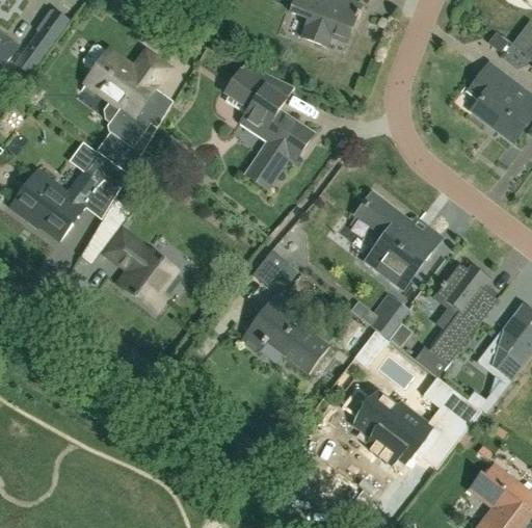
[(295,0),(291,11),(308,19),(301,35),(326,46),(330,35),(346,42),(352,28),(362,2),(356,0),(343,0),(295,0)]
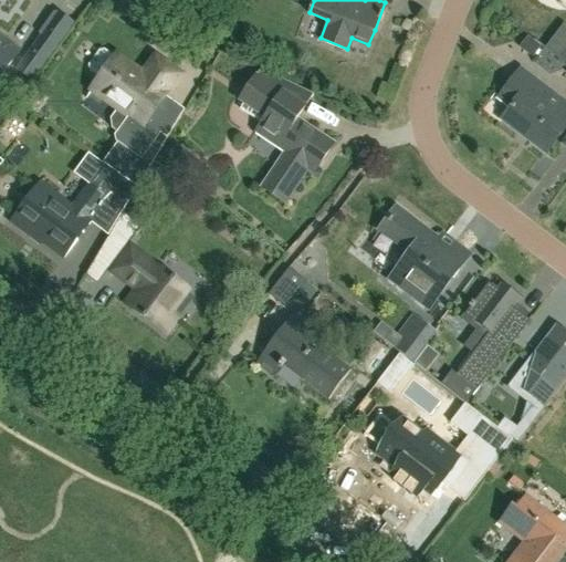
[(29,85),(74,22),(56,10),(25,52),(12,72),(29,85)]
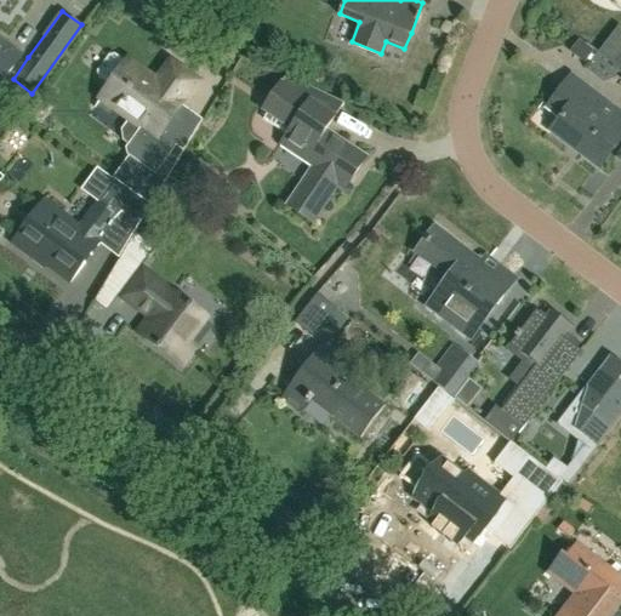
[(0,81),(22,52),(7,43),(6,44),(0,40),(0,81)]
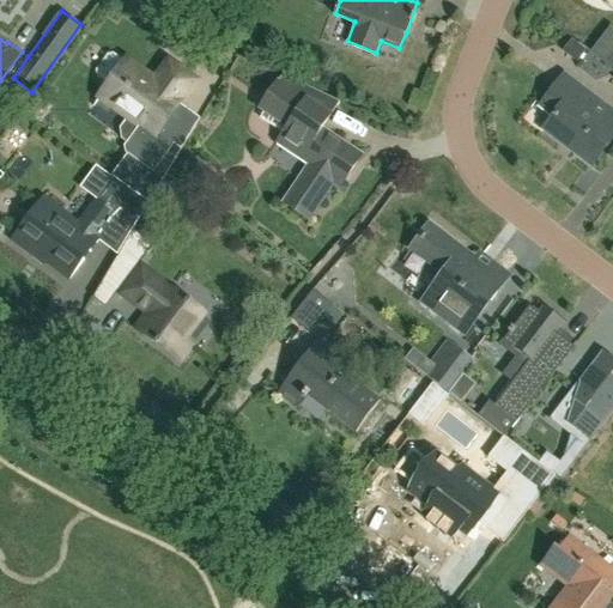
[(123,180),(149,199),(169,165),(181,146),(158,129),(178,101),(196,78),(183,68),(169,87),(159,81),(125,56),(123,59),(113,50),(107,52),(96,66),(97,72),(108,80),(98,93),(128,115),(139,122),(125,141),(123,143),(126,150),(127,151),(139,159),(123,180)]
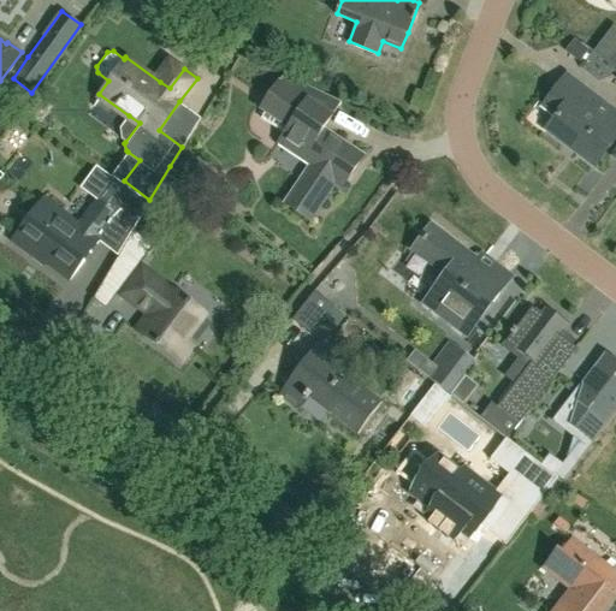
[(302,95),(309,84),(284,72),(270,94),(258,112),(285,130),(282,136),(313,158),(285,199),(311,215),(336,177),(343,182),(362,153),(321,125),(330,114),(302,95)]
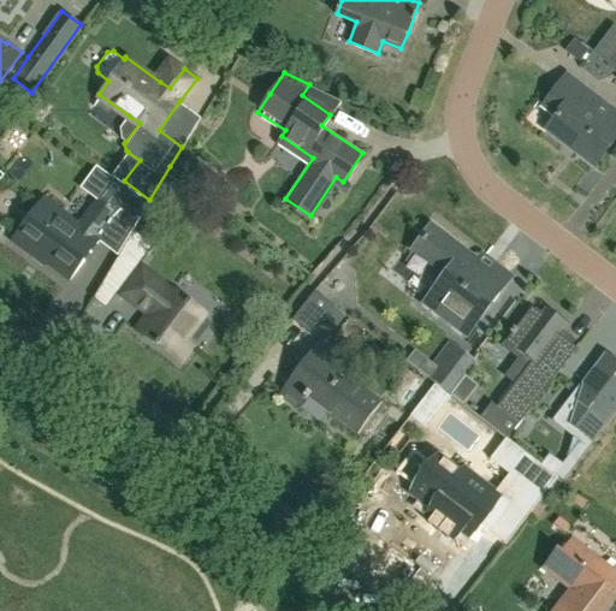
[(615,137),(615,110),(602,99),(567,72),(561,81),(543,104),(555,113),(546,125),(597,162),(605,152),(615,137)]
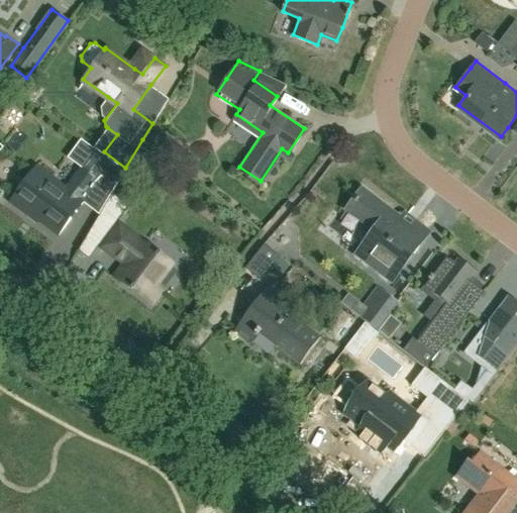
[(253,80),(277,96),(285,83),(260,71),(253,80)]
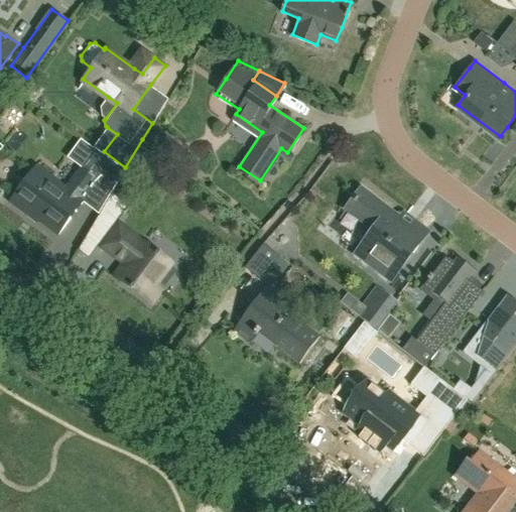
[(168,98),(150,85),(133,109),(152,123),(168,98)]
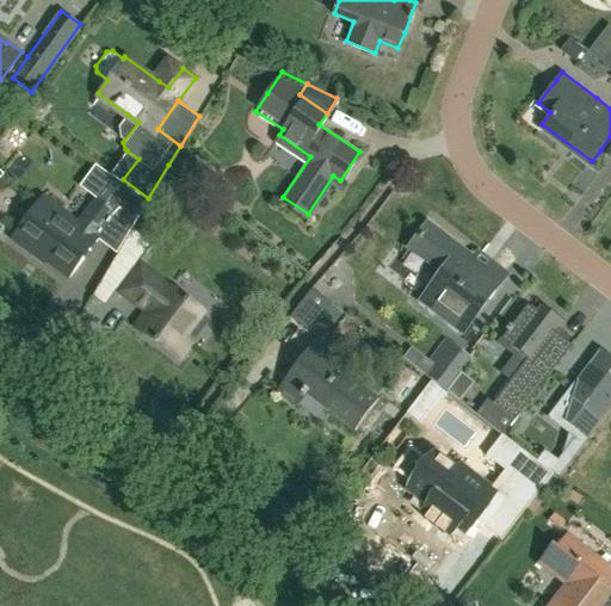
[(141,211),(148,198),(123,179),(96,160),(78,183),(96,197),(115,210),(96,235),(98,237),(117,252),(135,223),(141,211)]
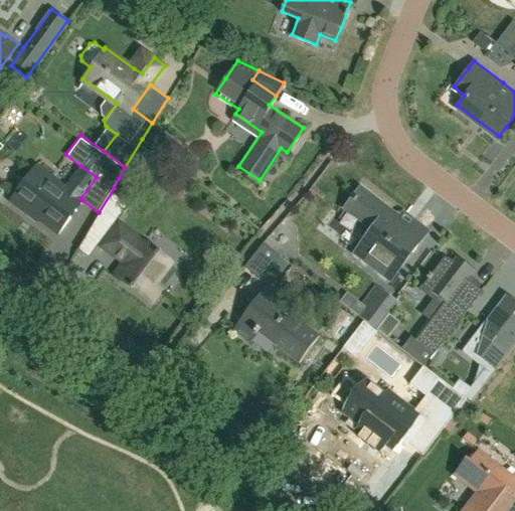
[(97,177),(80,166),(65,186),(36,165),(10,199),(27,212),(28,210),(58,232),(82,200),(80,198),(97,177)]
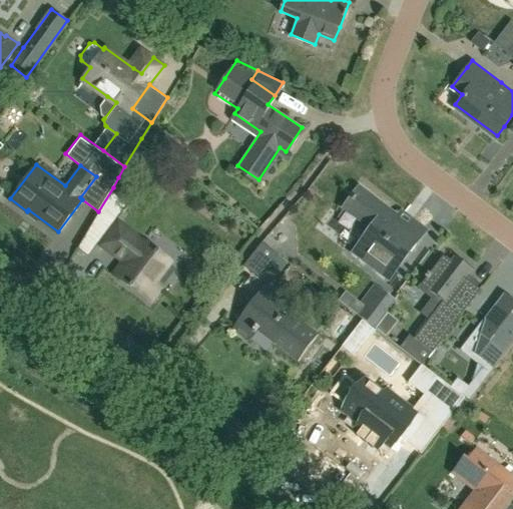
[(345,205),(370,224),(352,248),(381,272),(387,277),(423,228),(410,218),(407,222),(360,185),(345,205)]
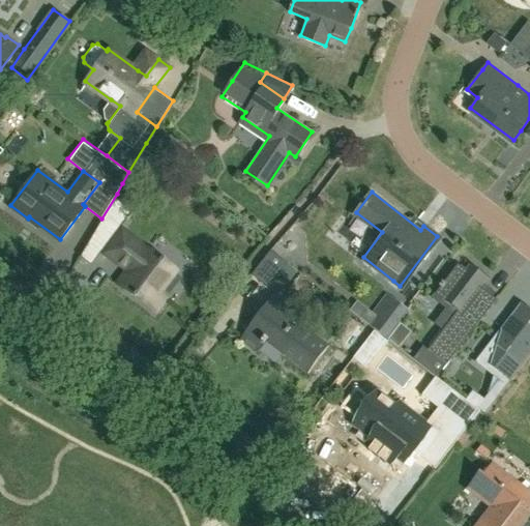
[(133,206),(117,194),(101,218),(79,256),(90,265),(102,247),(133,206)]
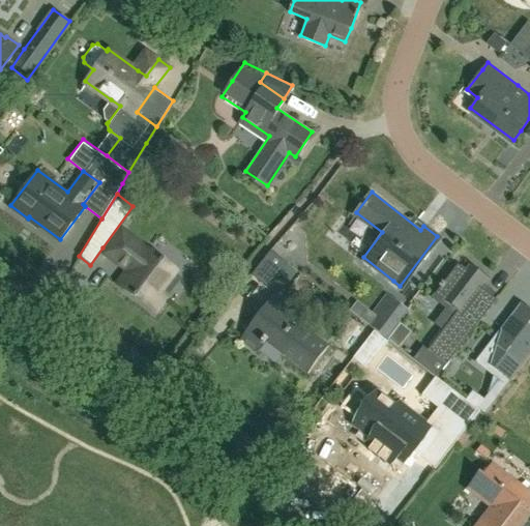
[(176,266),(165,258),(149,246),(148,247),(123,229),(108,252),(117,259),(119,257),(136,270),(125,285),(156,309),(167,295),(158,289),(176,266)]
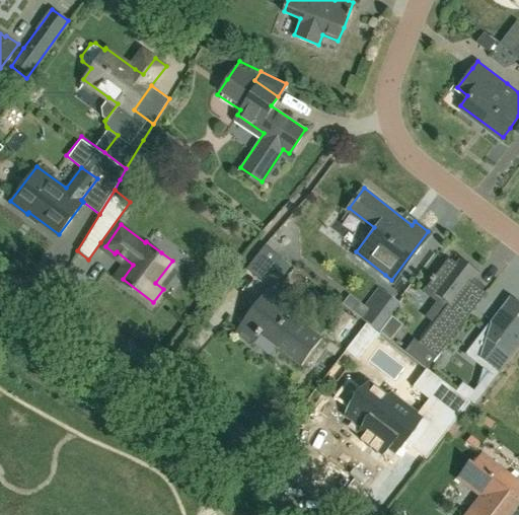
[(266,243),(249,263),(267,275),(282,255),(266,243)]
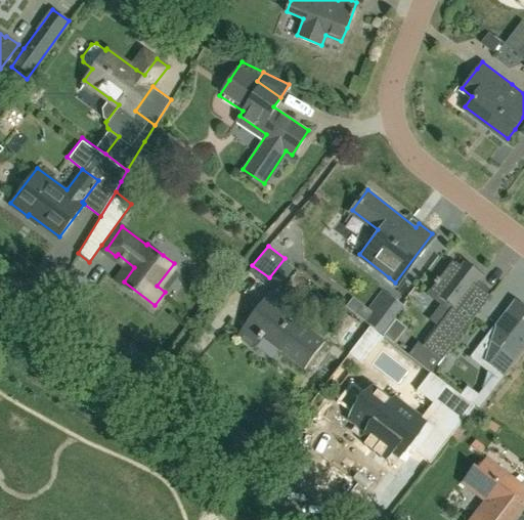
[(451,305),(423,344),(441,358),(478,310),(492,291),(492,290),(489,293),(486,291),(474,282),(476,278),(481,271),(465,259),(460,265),(451,259),(438,277),(437,276),(434,280),(435,282),(427,292),(428,293),(430,289),(451,305)]
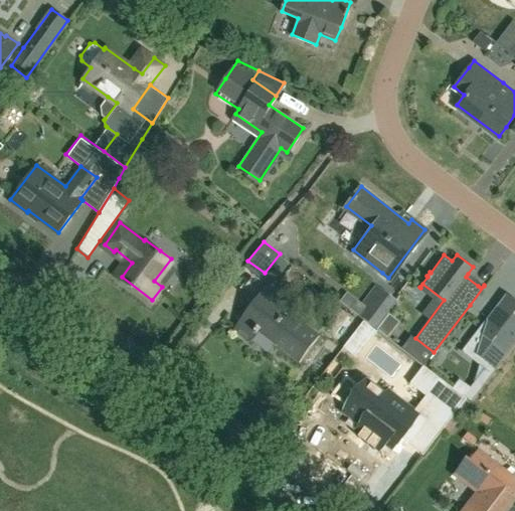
[(321,334),(289,309),(297,298),(272,278),(235,325),(252,338),(260,329),(277,342),(301,360),(321,334)]
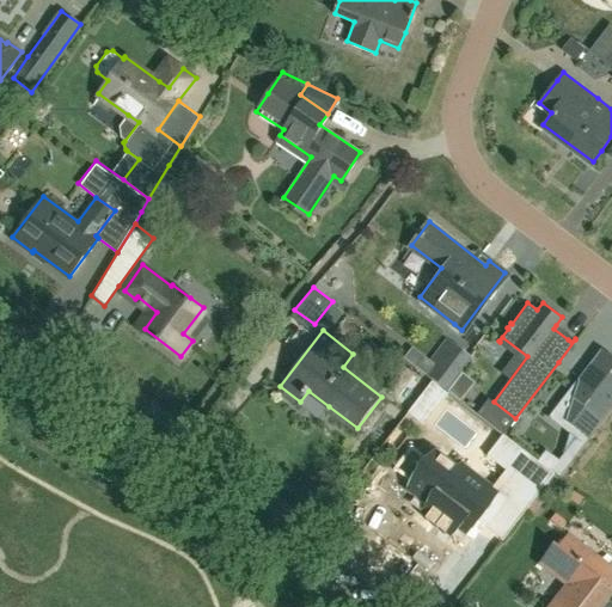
[(460,371),(472,356),(453,342),(445,336),(427,360),(433,366),(426,374),(432,379),(446,390),(460,371)]
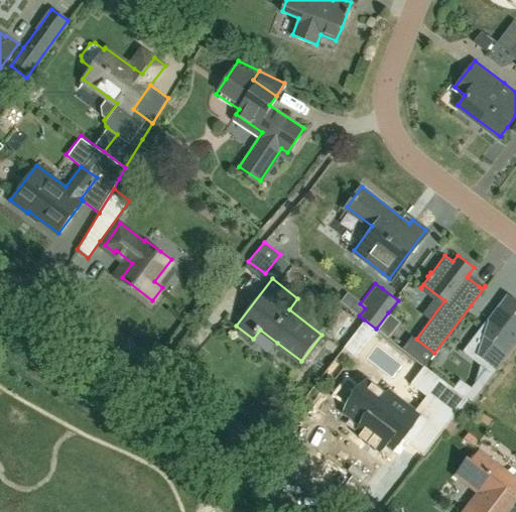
[(515,314),(514,313),(515,310),(515,298),(507,291),(487,317),(466,346),(497,369),(515,342),(515,314)]
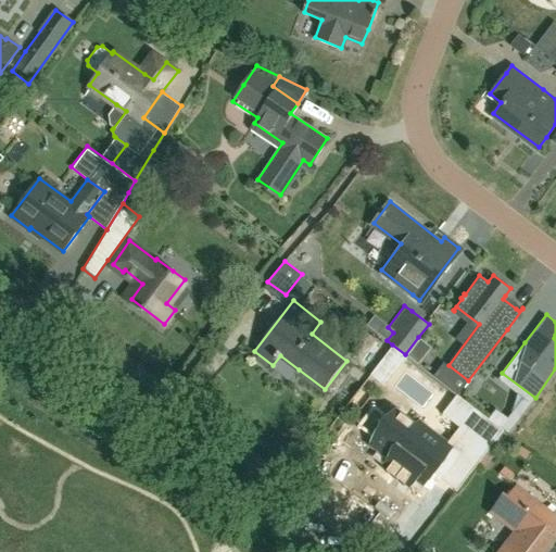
[(367,324),(387,340),(393,333),(388,327),(373,316),(367,324)]
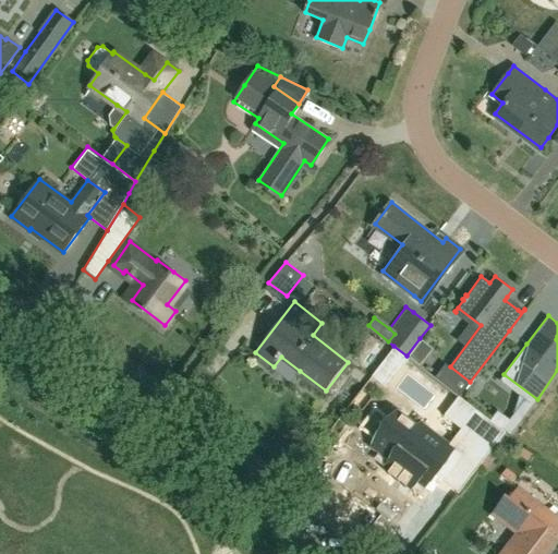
[(407,356),(422,366),(435,349),(420,338),(407,356)]
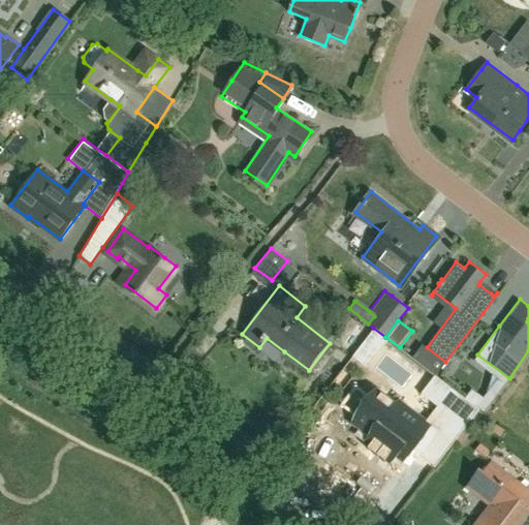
[(367,337),(379,346),(386,338),(385,337),(373,328),(367,337)]
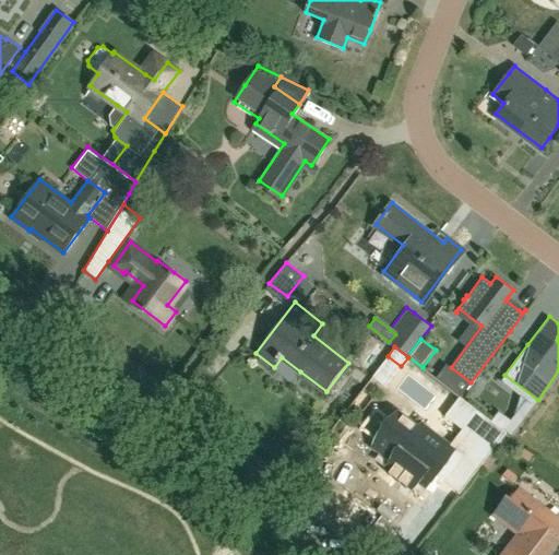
[(451,367),(448,365),(438,378),(461,396),(471,382),(451,367)]
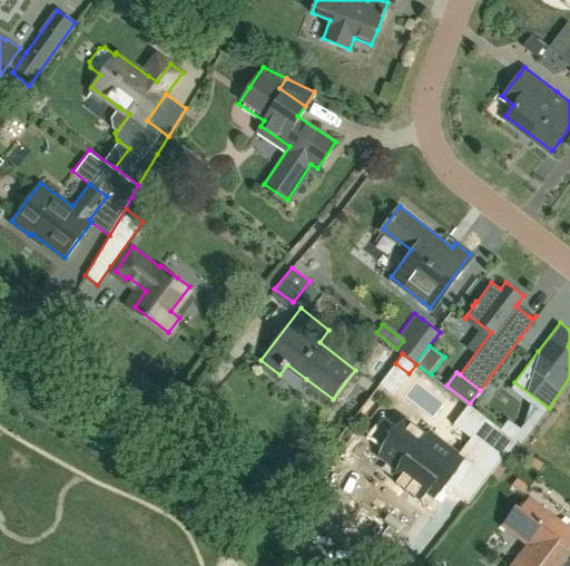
[(455,450),(432,432),(436,428),(413,410),(403,422),(404,423),(384,450),(404,466),(395,477),(421,496),(440,471),(455,484),(471,462),(455,450)]
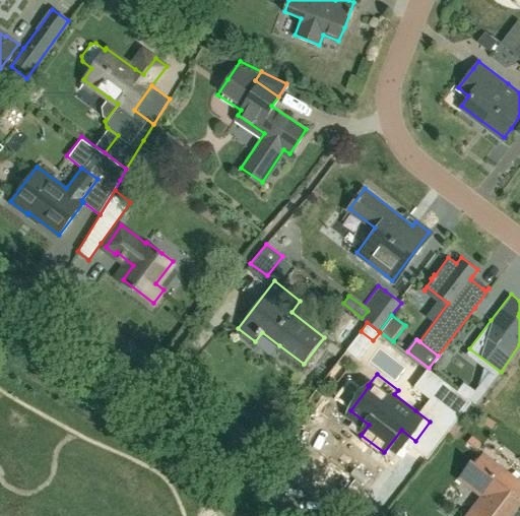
[(445,434),(470,400),(467,398),(440,377),(415,410),(430,422),(445,434)]
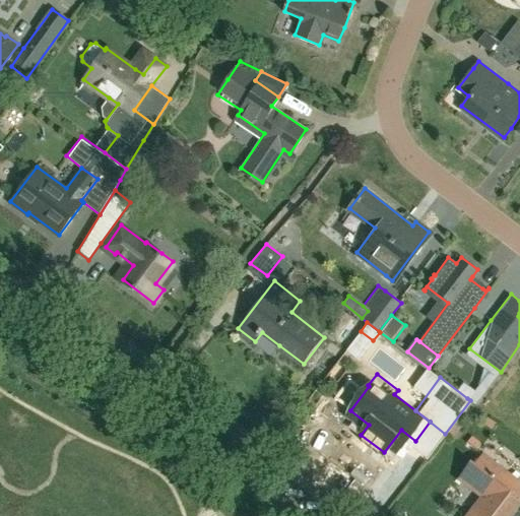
[(488,389),(479,383),(467,398),(470,400),(475,404),(488,389)]
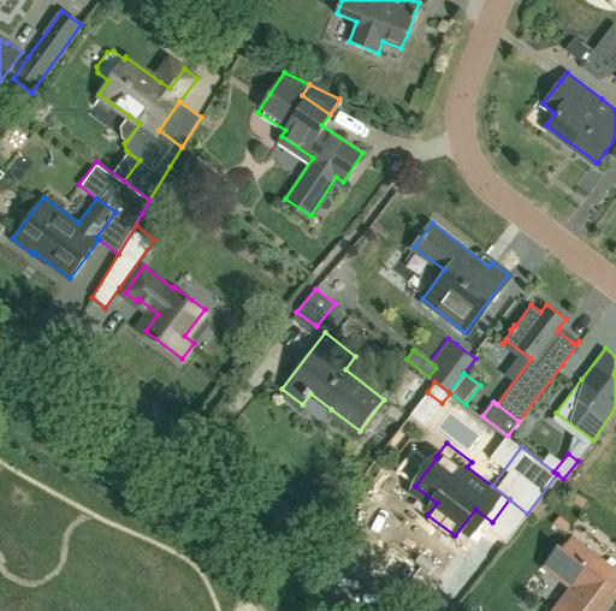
[(615,569),(572,535),(561,550),(550,563),(575,582),(554,610),(603,610),(604,610),(615,594),(615,569)]
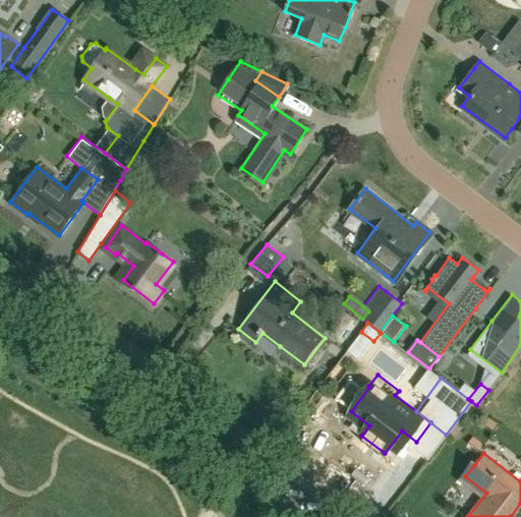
[(520,516),(520,503),(511,516),(520,516)]
